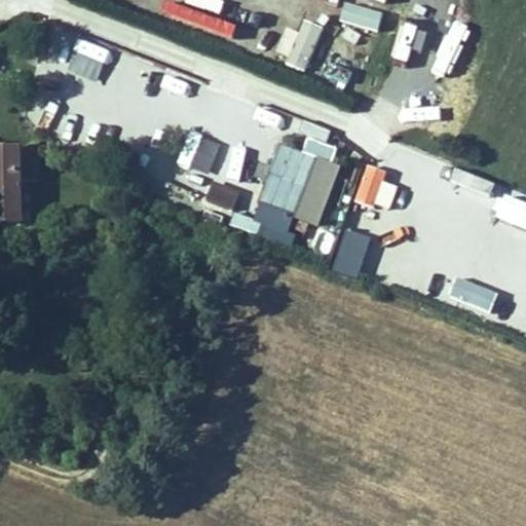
[(378,30),(381,9),(341,4),(338,26),(378,30)]
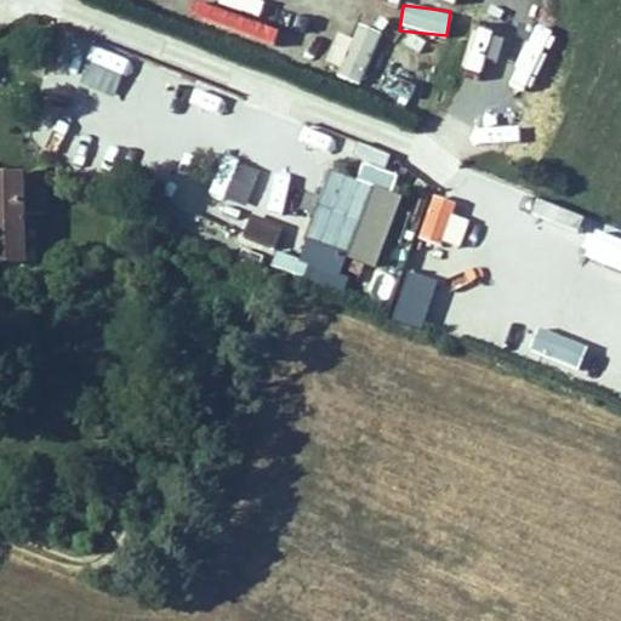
[(237,45),(292,52),(296,24),(240,17),(237,45)]
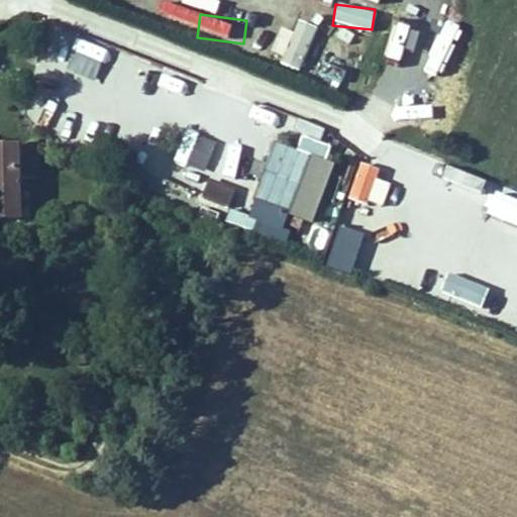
[(289,16),(272,59),(299,70),(316,27),(289,16)]
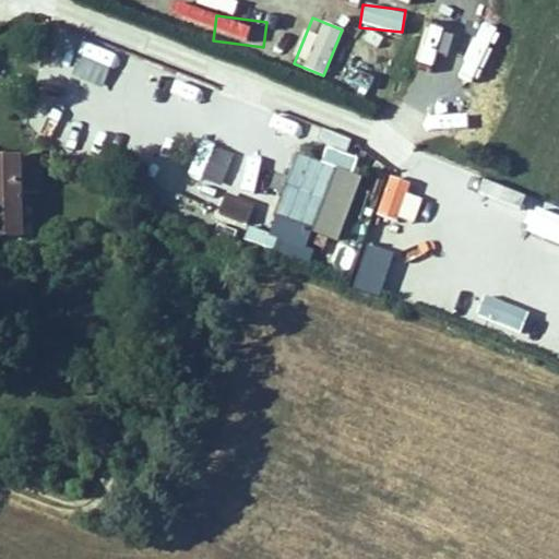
[(98,54),(94,67),(126,76),(130,64),(98,54)]
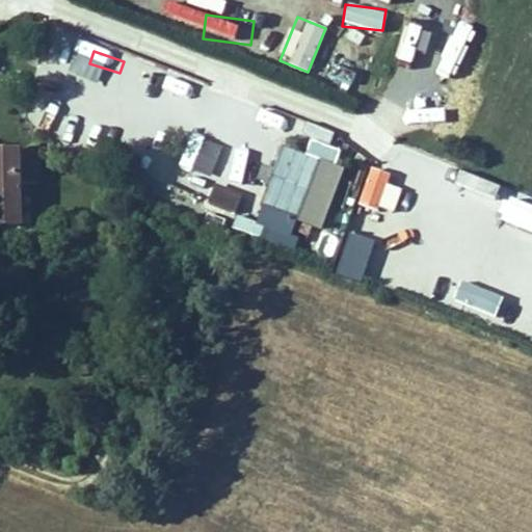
[(329,62),(323,80),(349,87),(354,71),(329,62)]
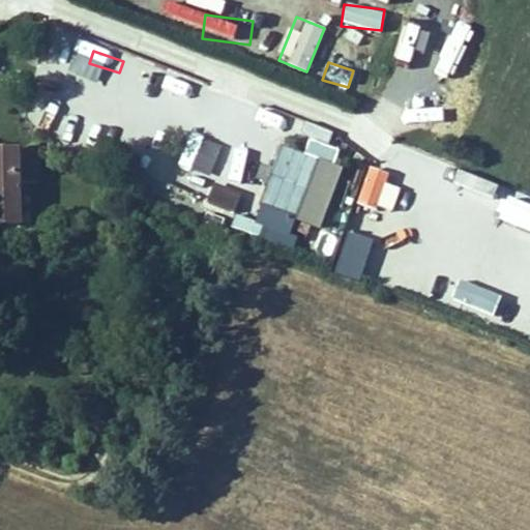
[(268,174),(256,219),(235,214),(231,230),(290,245),(313,159),(335,166),(340,148),(306,140),(303,151),(281,145),(272,175),(268,174)]
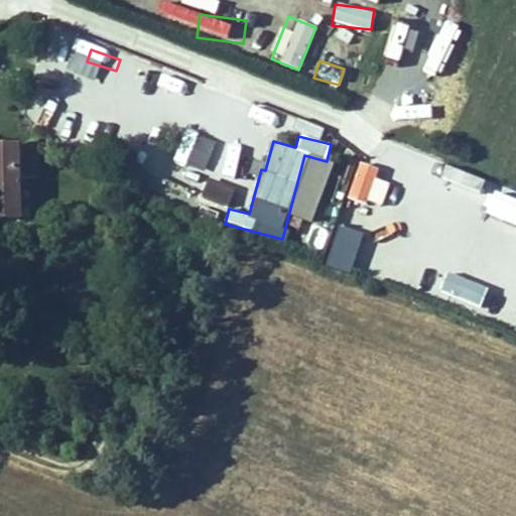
[(35,152),(15,144),(0,145),(0,220),(16,219),(13,180),(36,178),(35,152)]
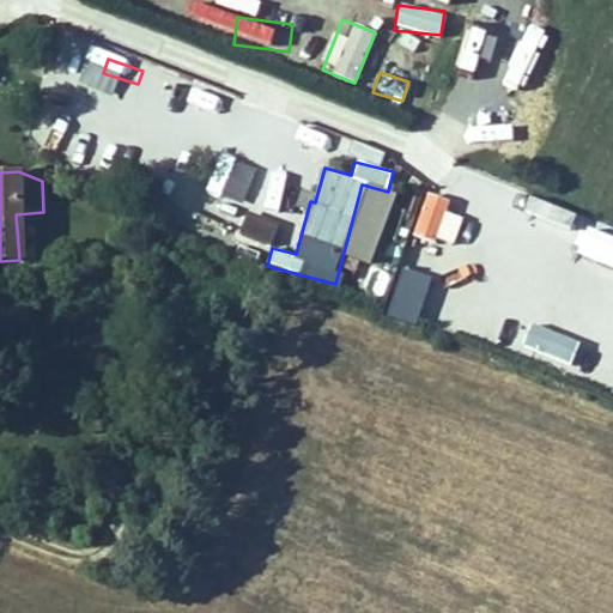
[(372,254),(386,193),(363,188),(351,249),(372,254)]
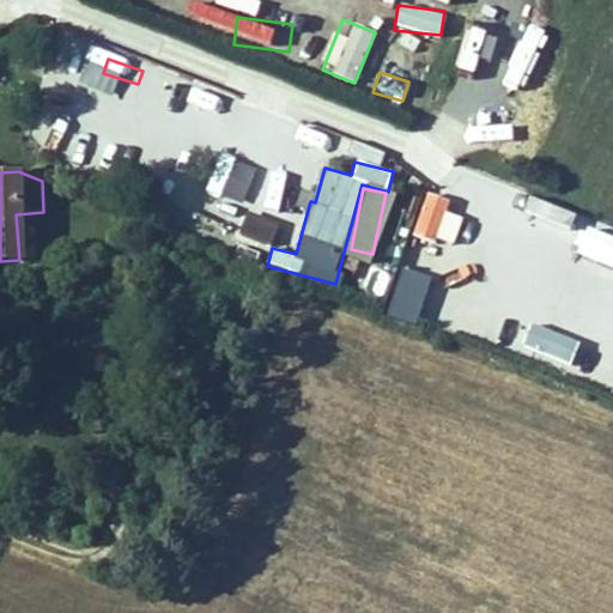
[(246,212),(241,240),(274,244),(279,217),(246,212)]
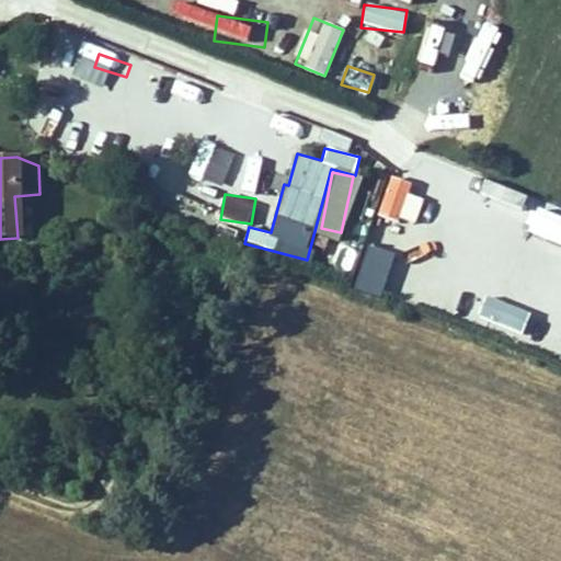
[(368,243),(352,289),(380,299),(397,253),(368,243)]
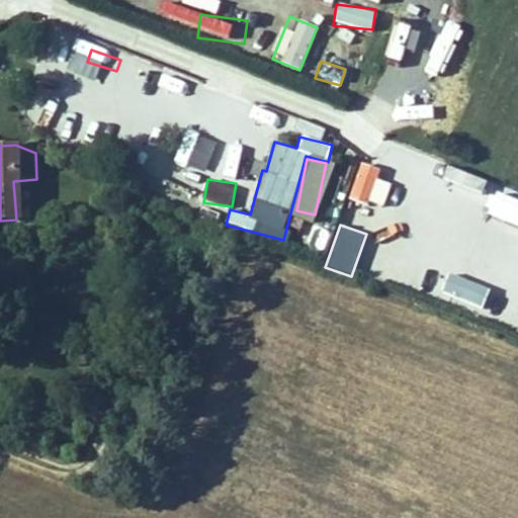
[(493,297),(512,253),(491,244),(471,288),(493,297)]
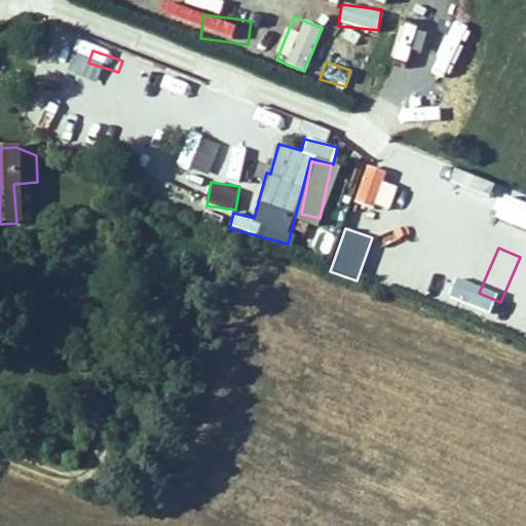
[(425,270),(419,285),(458,300),(464,286),(425,270)]
